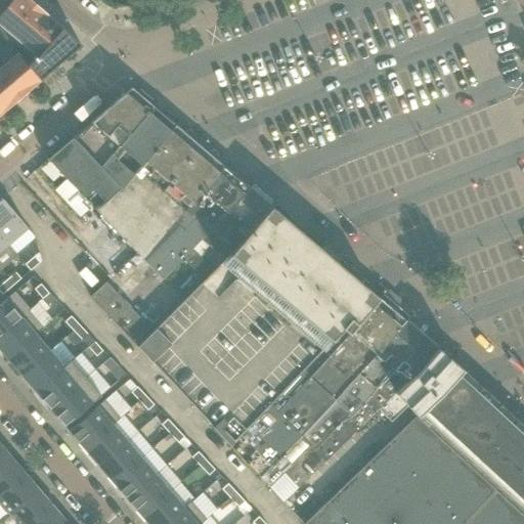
[(27,0),(11,0),(0,13),(0,25),(37,56),(27,66),(39,81),(80,45),(27,0)]
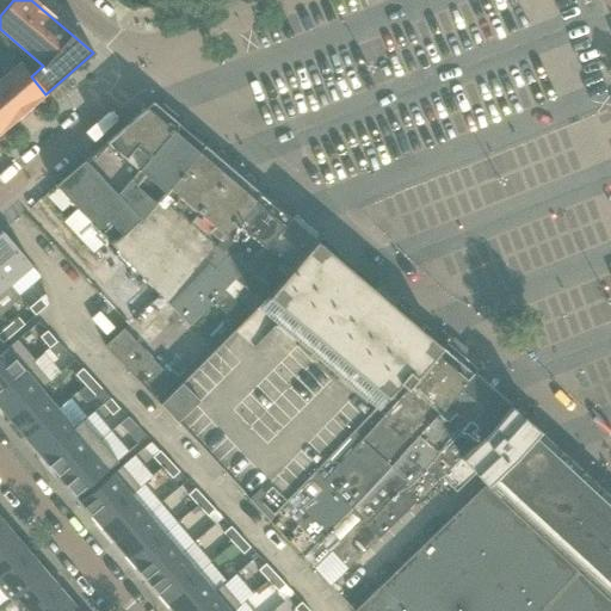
[(0,86),(12,100),(23,113),(44,94),(19,65),(0,80),(0,86)]
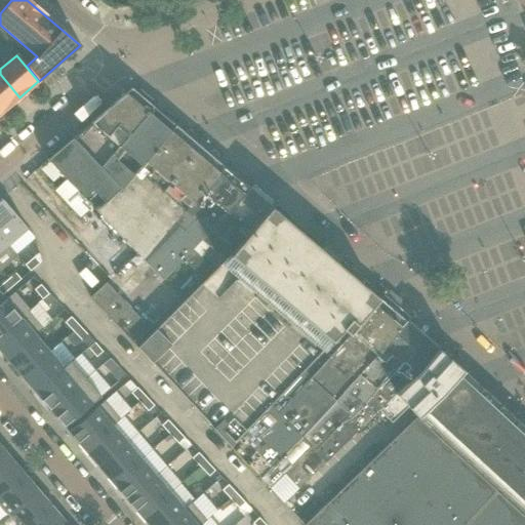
[(0,113),(0,114),(19,97),(10,86),(0,74),(0,113)]
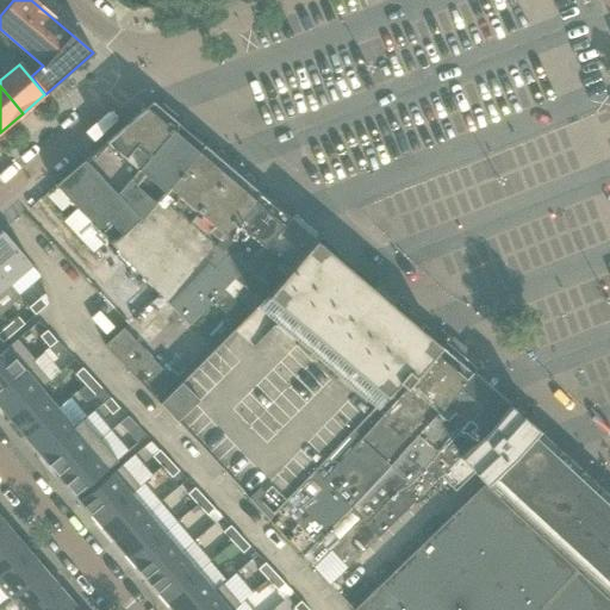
[(179,125),(153,103),(83,161),(117,197),(179,125)]
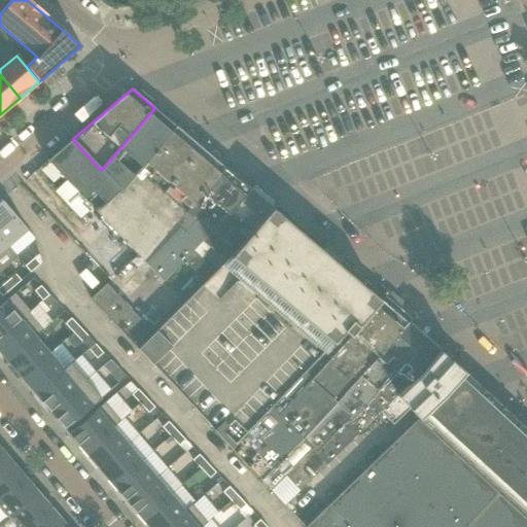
[(175,126),(154,108),(101,170),(72,139),(47,161),(62,175),(67,181),(93,207),(97,212),(119,190),(120,191),(175,126)]
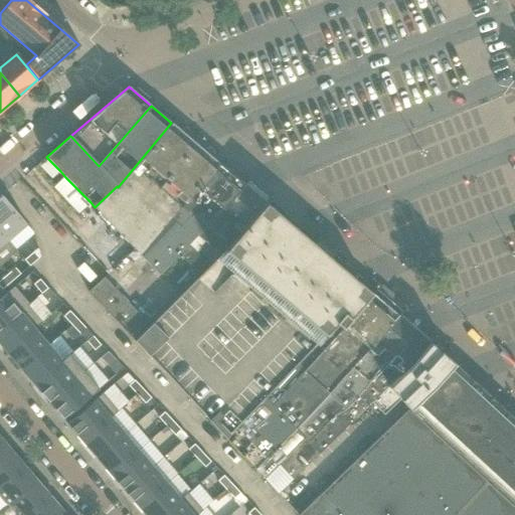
[(197,145),(196,144),(171,123),(118,187),(117,186),(95,207),(128,241),(147,219),(139,212),(197,145)]
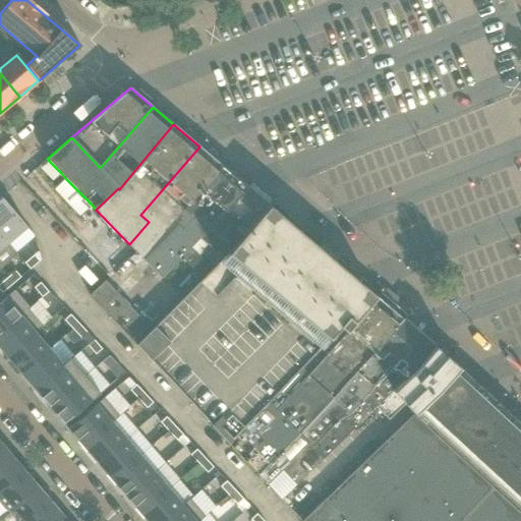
[(174,222),(221,165),(199,147),(140,215),(149,222),(129,244),(142,258),(174,222)]
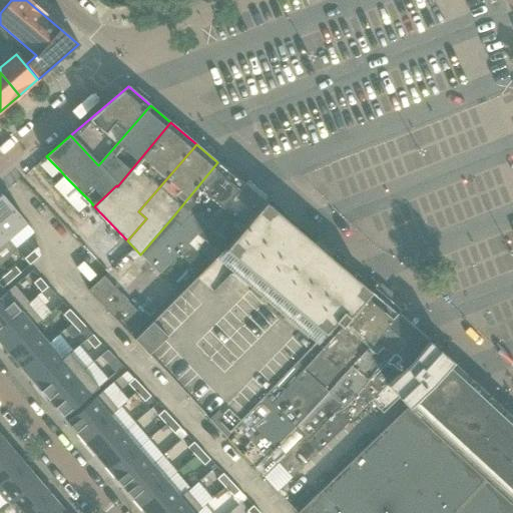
[(171,218),(140,254),(158,275),(178,254),(187,244),(196,235),(207,224),(219,209),(217,208),(219,205),(222,208),(232,196),(242,183),(221,165),(218,162),(171,218)]
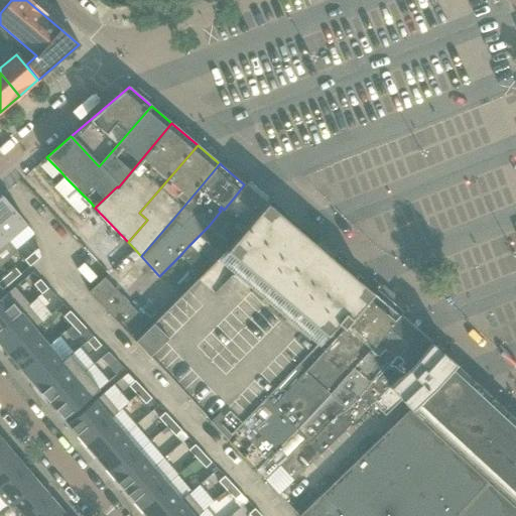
[(66,177),(53,188),(79,215),(91,203),(66,177)]
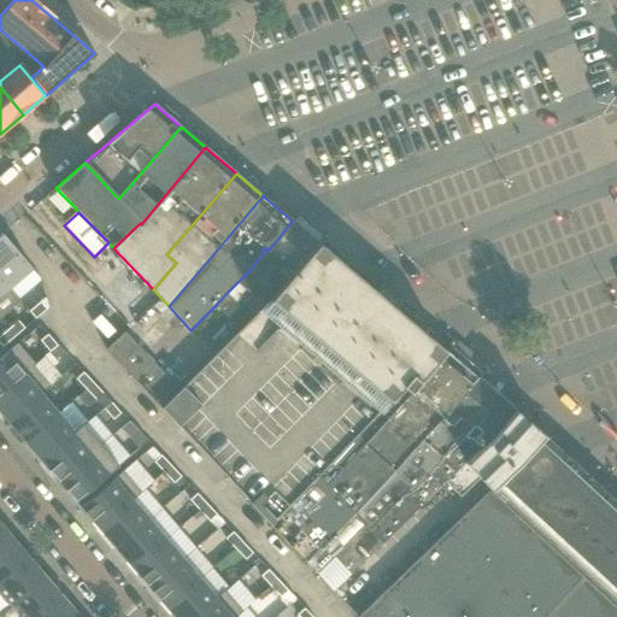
[(236,283),(262,305),(318,244),(292,221),(280,236),(268,251),(264,247),(262,251),(264,252),(250,270),(236,283)]
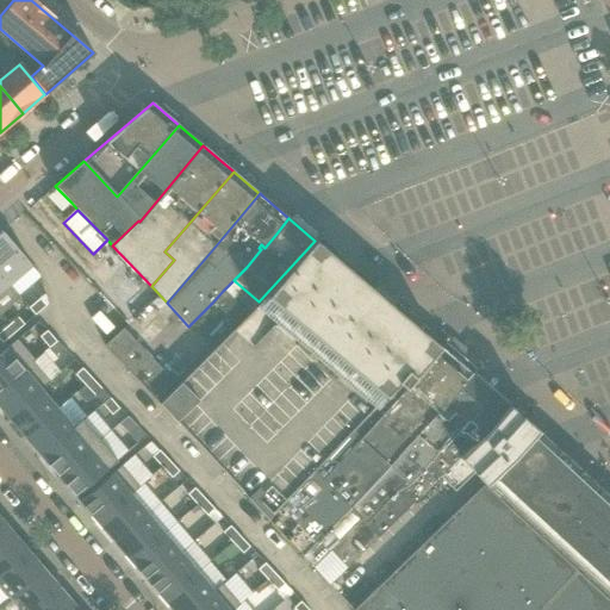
[(0,275),(8,285),(18,297),(41,278),(31,266),(1,231),(0,230),(0,275)]
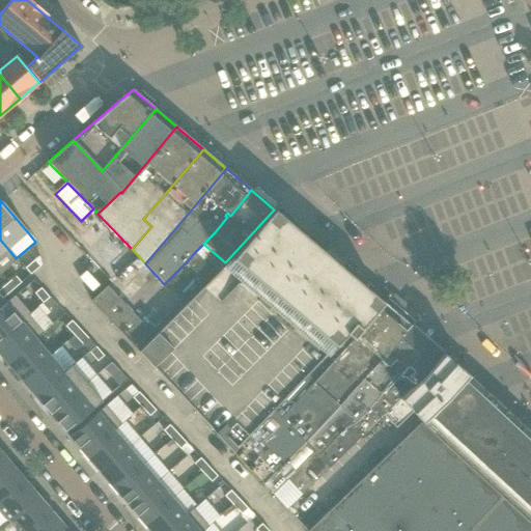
[(232,452),(239,447),(244,442),(347,334),(354,338),(382,302),(274,210),(225,262),(169,324),(138,352),(232,452)]
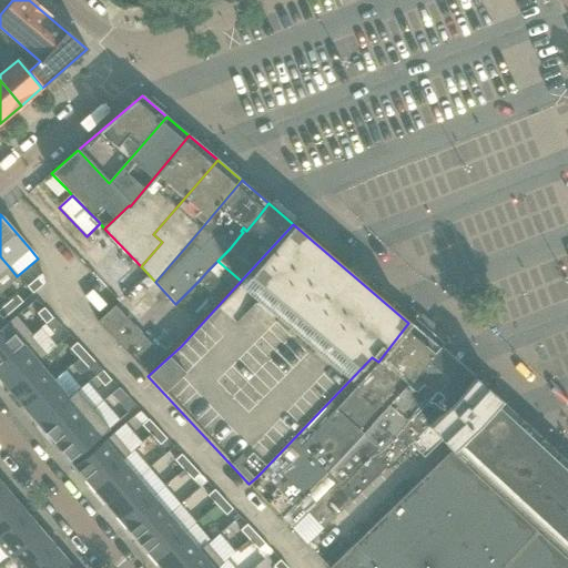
[(208,271),(198,282),(215,300),(225,288),(208,271)]
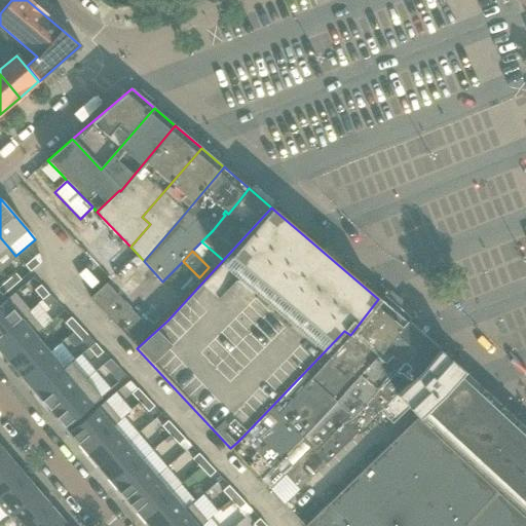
[(137,254),(115,274),(125,286),(147,265),(137,254)]
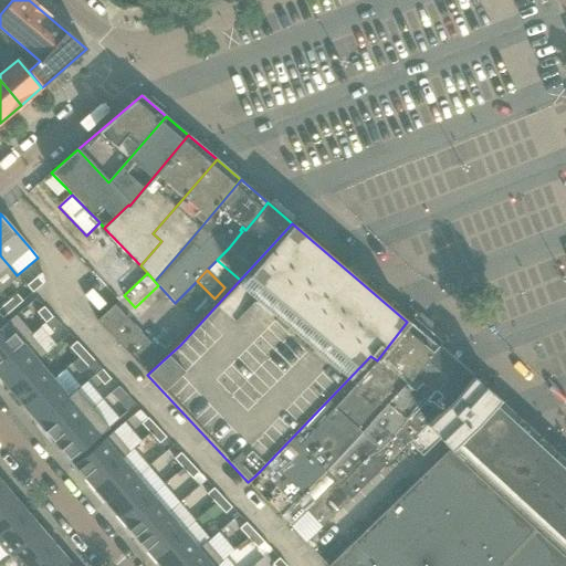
[(32,293),(42,284),(37,278),(27,285),(32,293)]
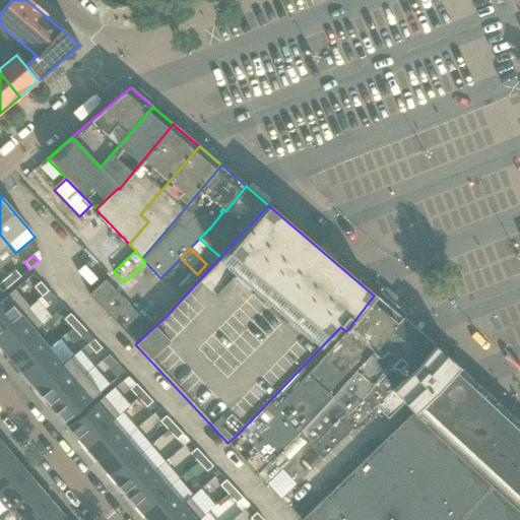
[(10,284),(20,277),(14,270),(5,278),(10,284)]
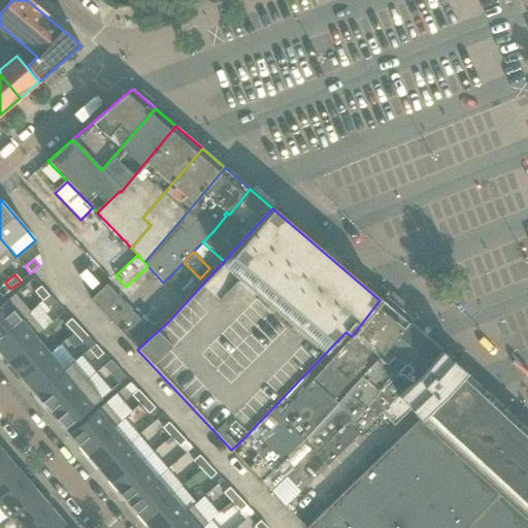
[(0,295),(1,297),(10,289),(5,283),(0,287),(0,295)]
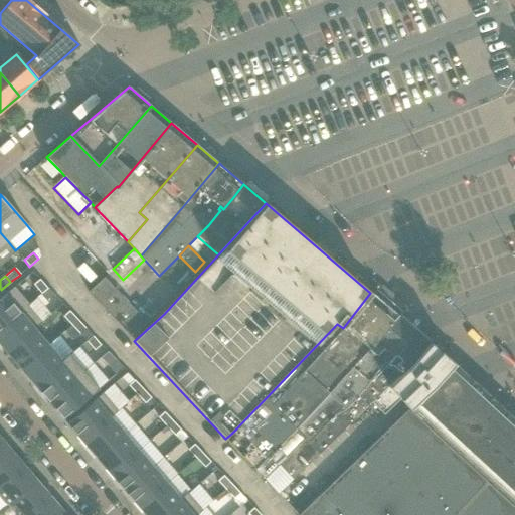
[(105,278),(104,278),(89,293),(131,338),(147,322),(105,278)]
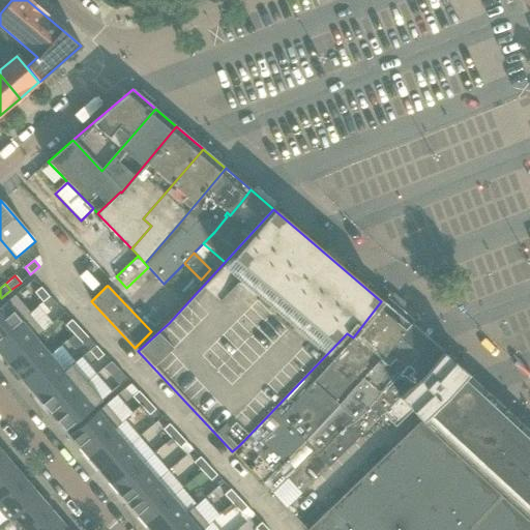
[(45,300),(49,297),(40,288),(34,293),(42,302),(45,300)]
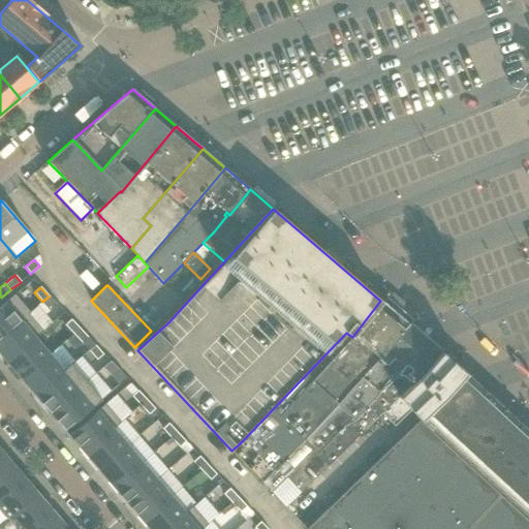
[(14,294),(0,307),(0,337),(30,312),(29,312),(14,294)]
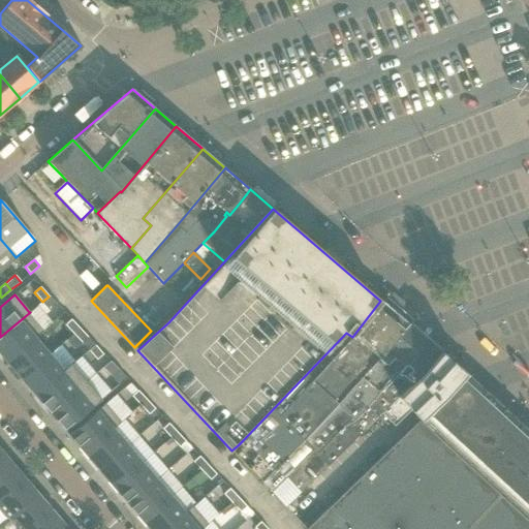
[(42,302),(41,303),(49,311),(56,304),(49,297),(44,300),(42,302)]
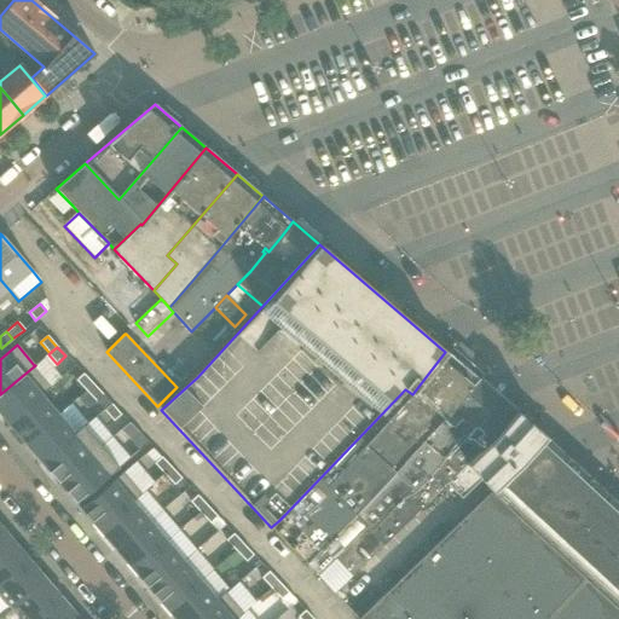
[(405,389),(284,515),(318,551),(445,417),(479,380),(445,352),(412,394),(405,389)]
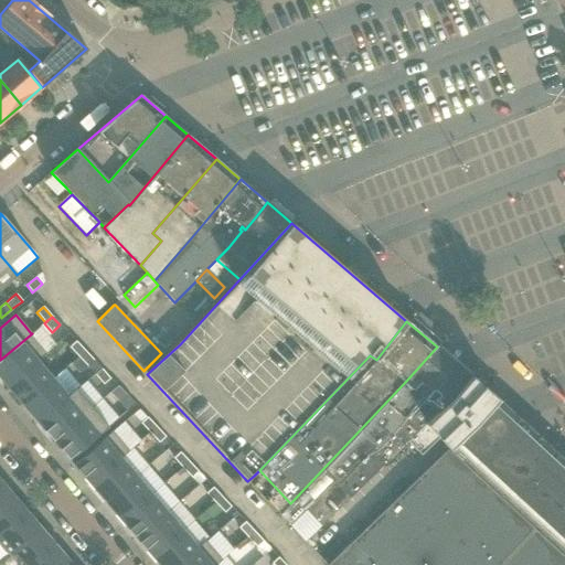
[(32,333),(0,360),(0,379),(7,387),(38,361),(40,360),(45,354),(44,353),(30,337),(32,334),(32,333)]
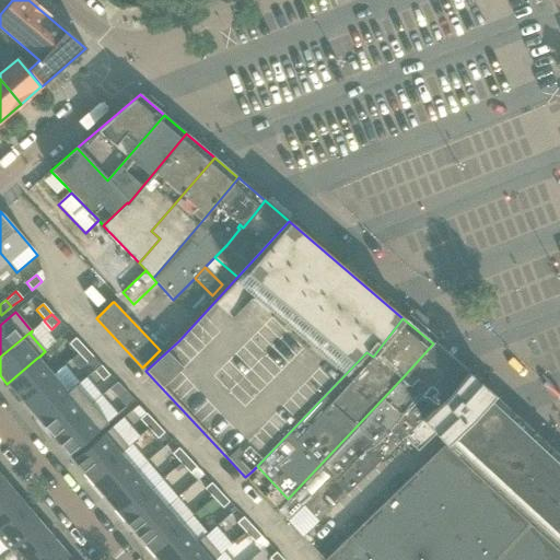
[(78,354),(79,352),(84,348),(74,338),(69,345),(78,354)]
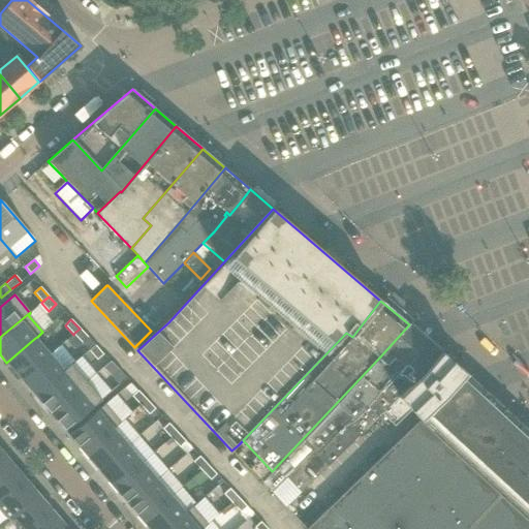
[(425,338),(409,324),(380,356),(272,471),(261,483),(272,492),(286,477),(314,450),(317,454),(349,415),(352,418),(391,378),(425,338)]
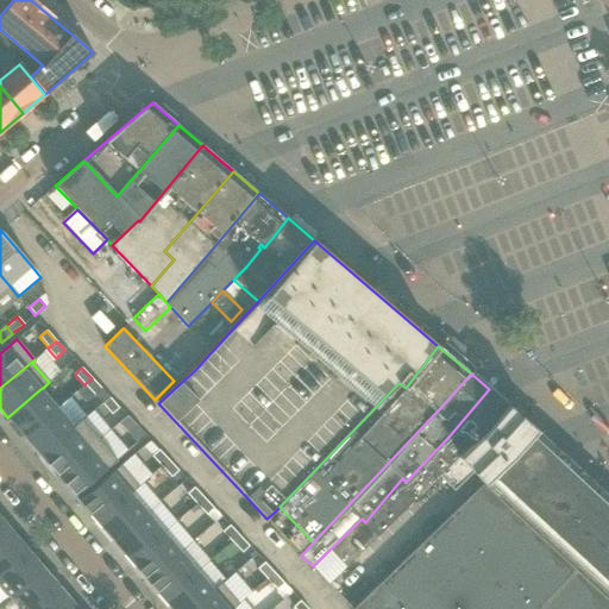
[(85,385),(76,393),(87,402),(94,395),(101,389),(92,378),(85,385)]
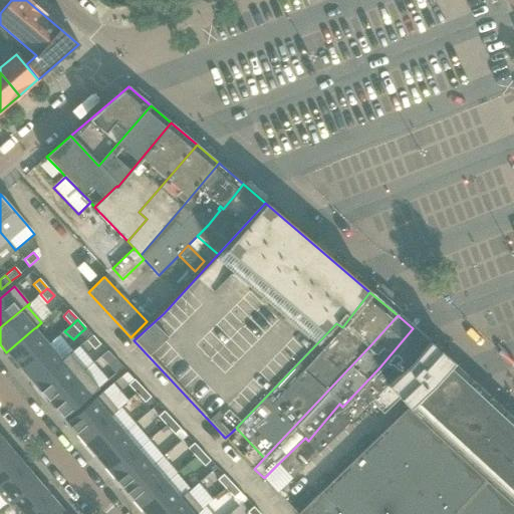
[(20,368),(48,344),(47,343),(34,328),(6,352),(20,368)]
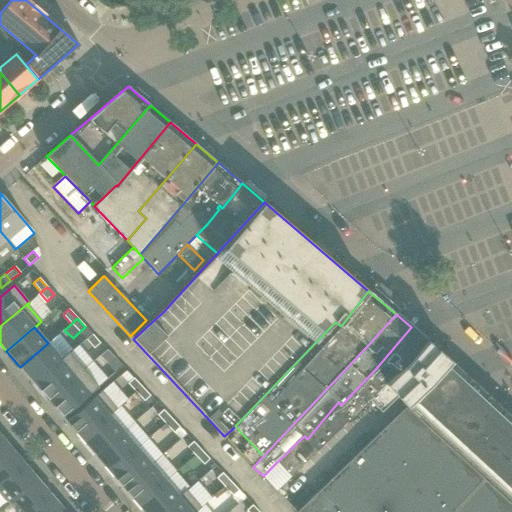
[(304,436),(277,462),(290,476),(316,451),(317,452),(346,422),(369,399),(405,364),(426,339),(411,327),(378,366),(360,385),(341,405),(338,402),(307,439),(304,436)]
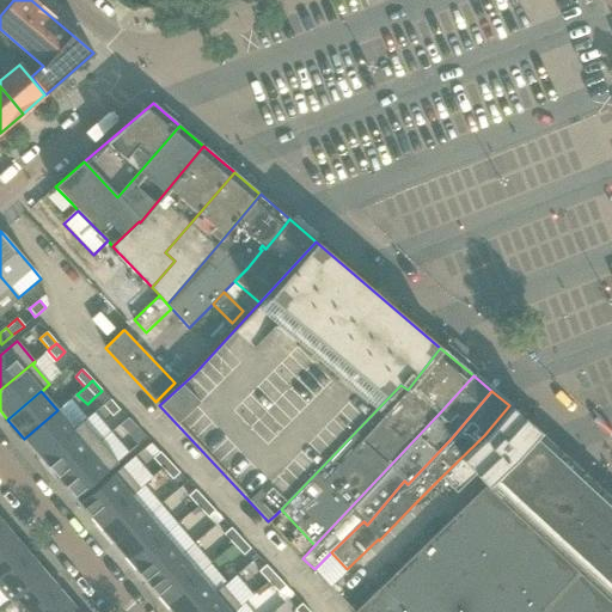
[(57,410),(24,439),(40,458),(81,422),(86,418),(69,399),(57,410)]
